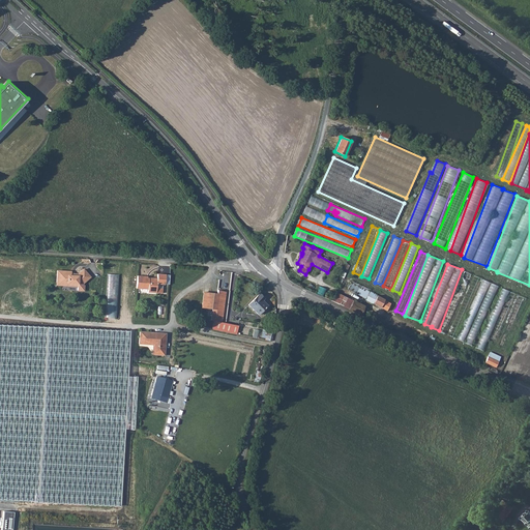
[(71,271),(57,270),(57,283),(64,283),(66,286),(78,286),(78,290),(83,290),(84,289),(83,285),(83,284),(90,276),(84,269),(78,274),(75,273),(75,275),(71,275),(71,273),(71,271)]
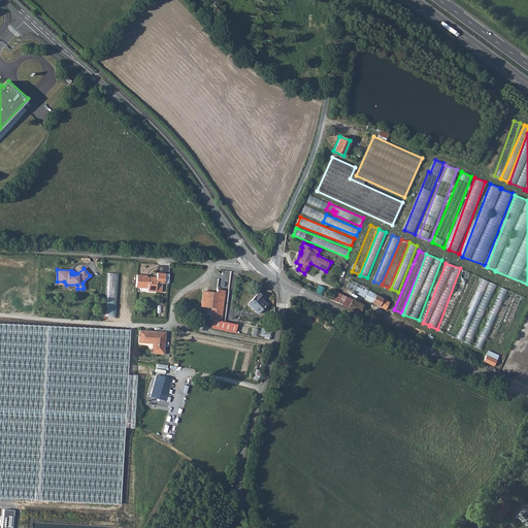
[(446,332),(468,272),(461,270),(438,330),(446,332)]
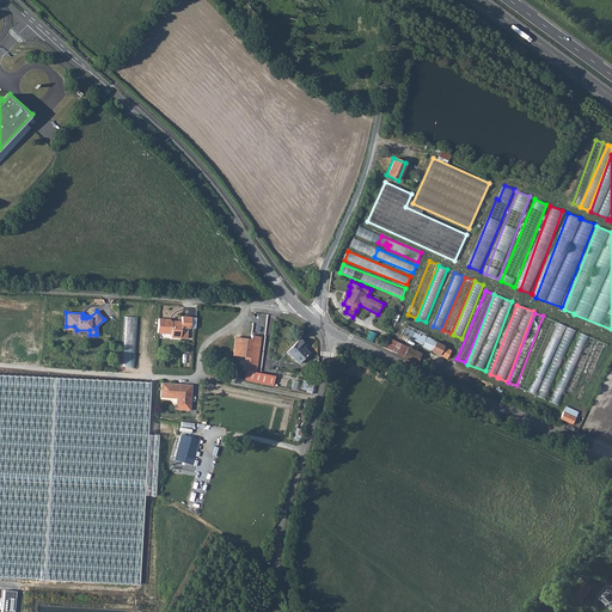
[(136,367),(139,317),(124,317),(123,367),(136,367)]
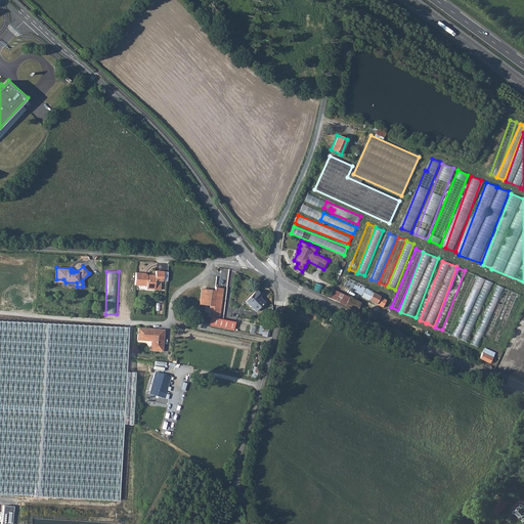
[(145,274),(145,273),(135,273),(135,285),(146,286),(145,289),(155,290),(156,280),(161,280),(163,281),(164,271),(156,271),(156,275),(145,274)]
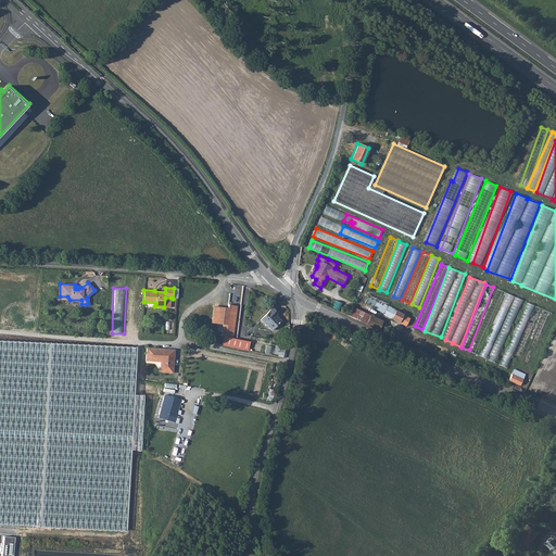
[(472,353),(489,358),(514,295),(505,292),(497,289),(472,353)]
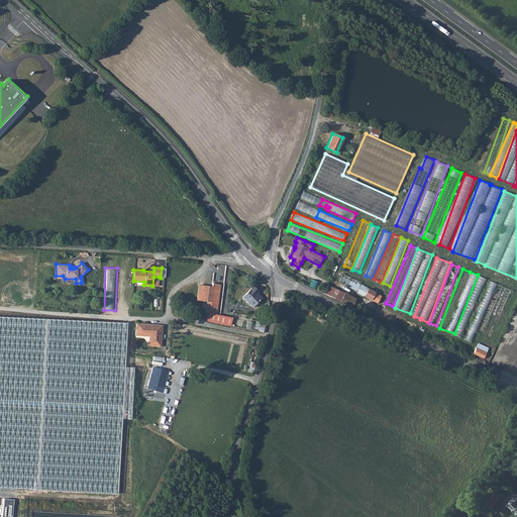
[(342,276),(339,282),(356,291),(360,285),(349,279),(342,276)]
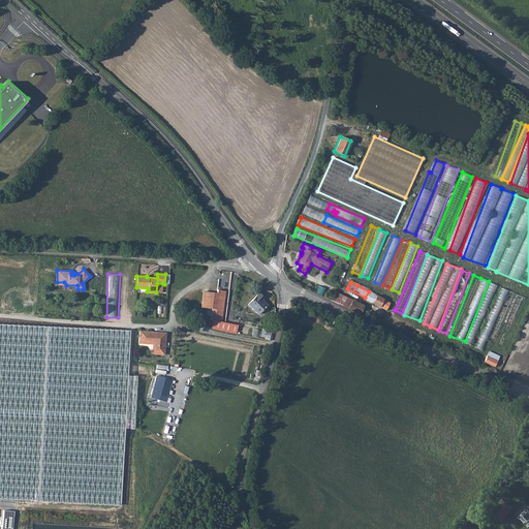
[(490,282),(466,343),(472,345),(497,285),(490,282)]
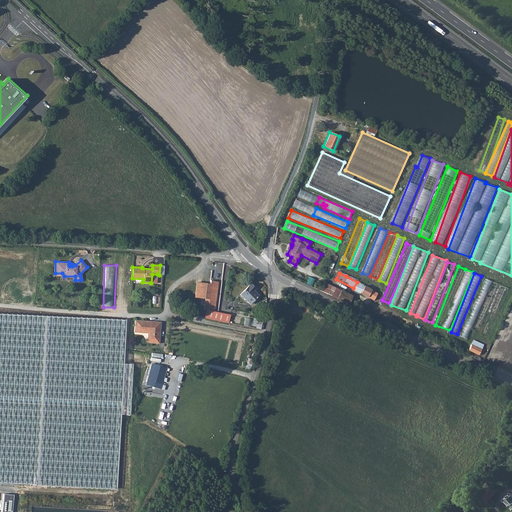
[(468,339),(492,281),(486,278),(462,337),(468,339)]
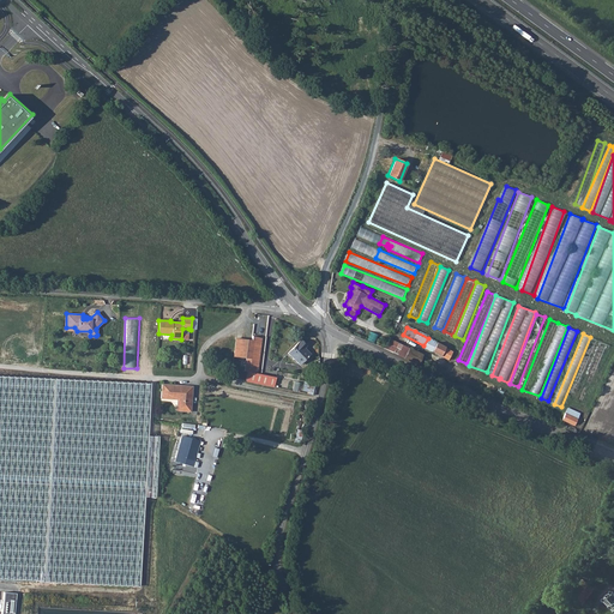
[(247,372),(257,373),(262,338),(252,336),(252,341),(236,338),(234,356),(246,357),(245,371),(247,372)]
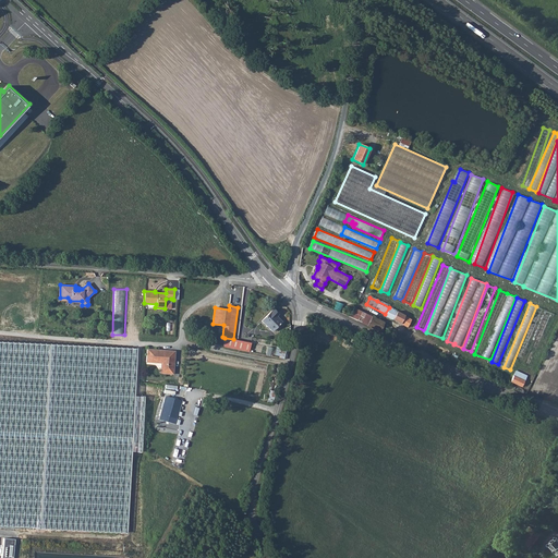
[(348,316),(356,320),(362,312),(352,306),(348,316)]
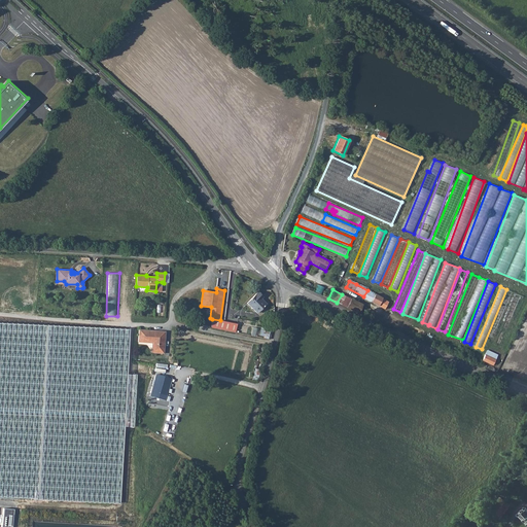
[(382,299),(382,297),(372,292),(367,290),(363,296),(363,297),(384,309),(388,302),(382,299)]
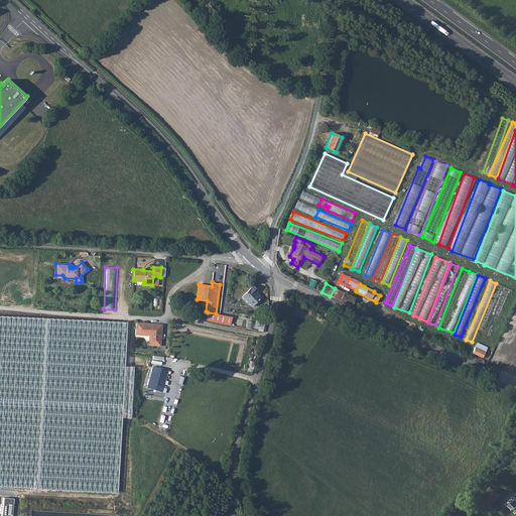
[(477,334),(483,337),(504,287),(497,284),(477,334)]
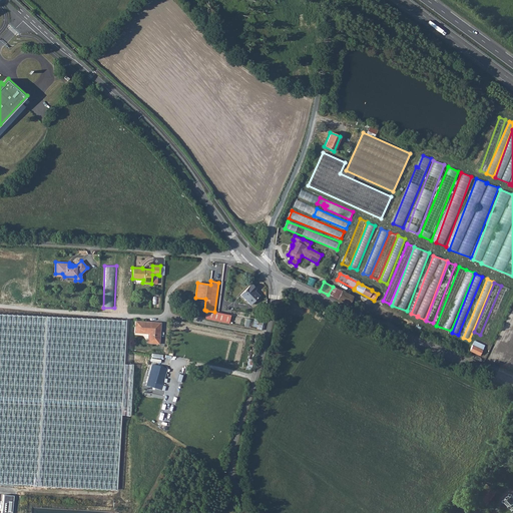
[(255,289),(251,284),(240,295),(250,305),(260,296),(253,291),(255,289)]
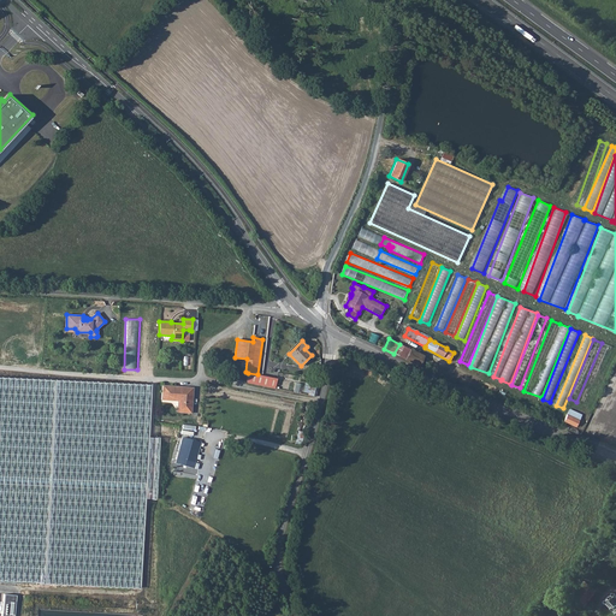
[(587,407),(611,347),(603,343),(579,403),(587,407)]
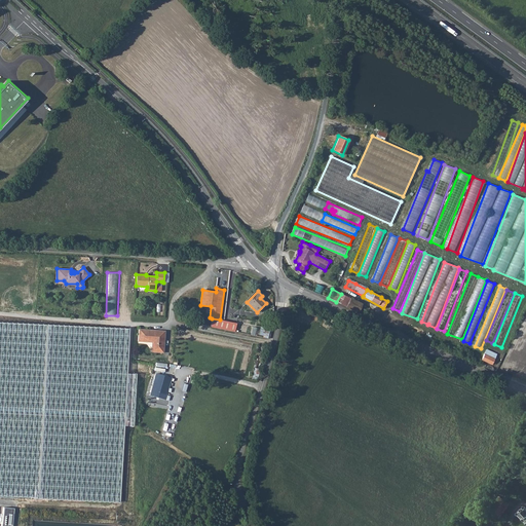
[(360,307),(362,304),(341,294),(336,302),(358,312),(360,307)]
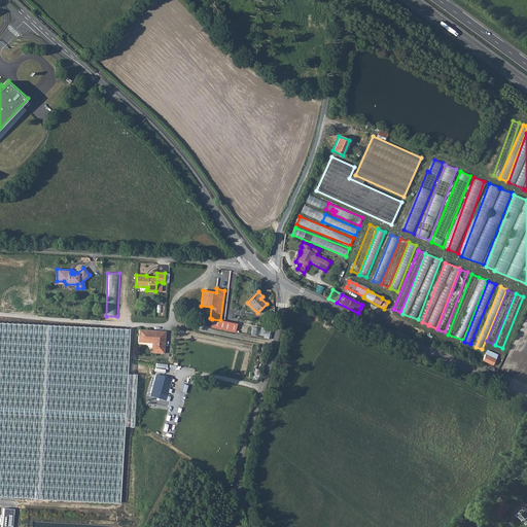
[(369,312),(360,308),(358,313),(366,317),(369,312)]
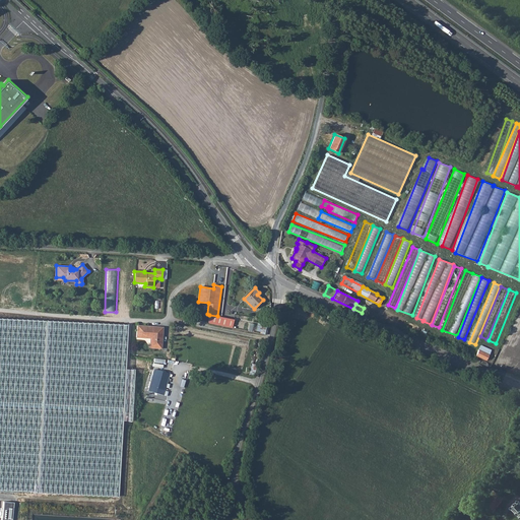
[(208,323),(219,325),(221,317),(217,316),(209,315),(208,323)]
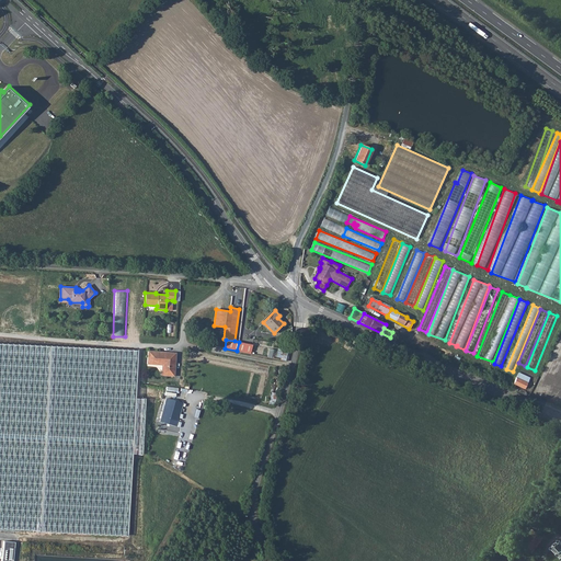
[(247,343),(239,342),(237,351),(244,352),(247,343)]
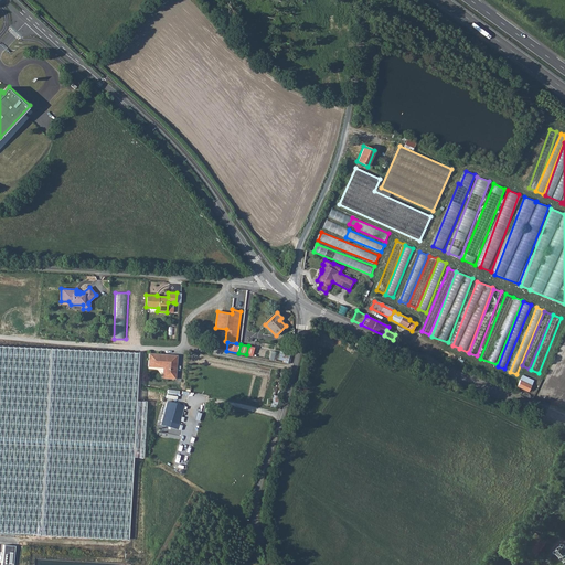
[(0,533),(41,535),(129,540),(134,457),(144,457),(146,401),(136,401),(138,353),(50,349),(0,347),(0,533)]
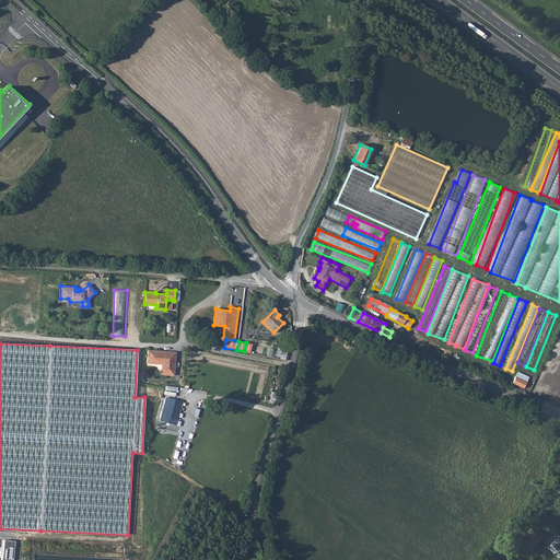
[(175,352),(148,350),(147,363),(162,364),(161,374),(174,375),(175,352)]
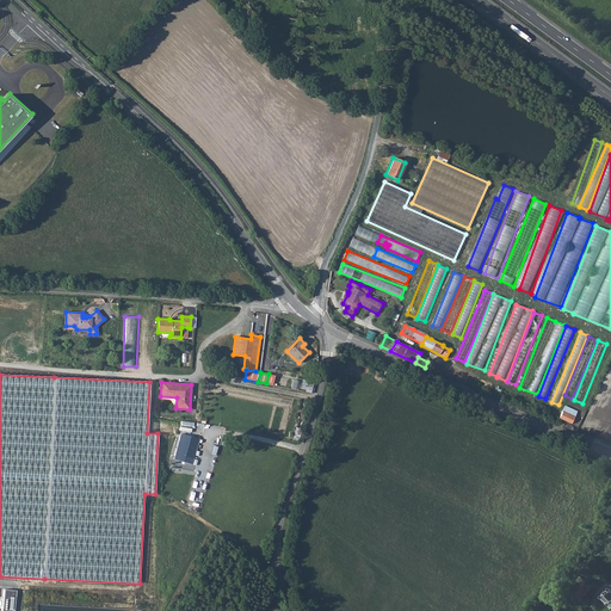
[(574,417),(571,415),(562,412),(559,418),(571,424),(572,423),(574,417)]
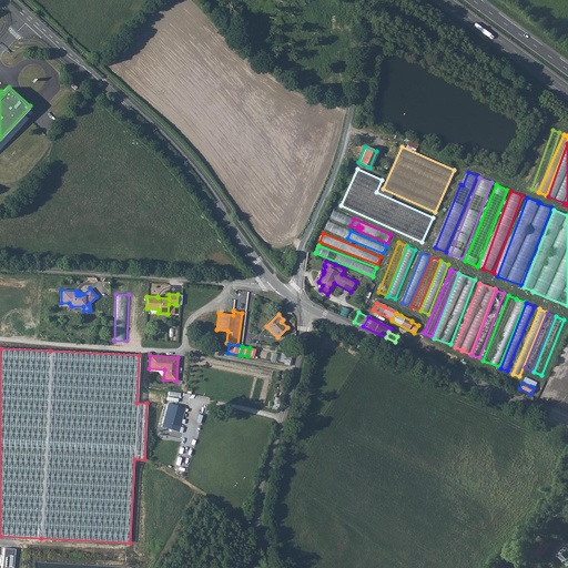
[(179,432),(185,408),(168,404),(162,427),(179,432)]
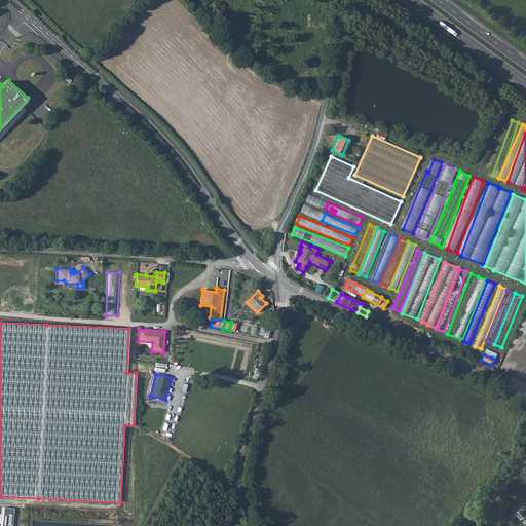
[(155,406),(153,413),(160,415),(162,407),(155,406)]
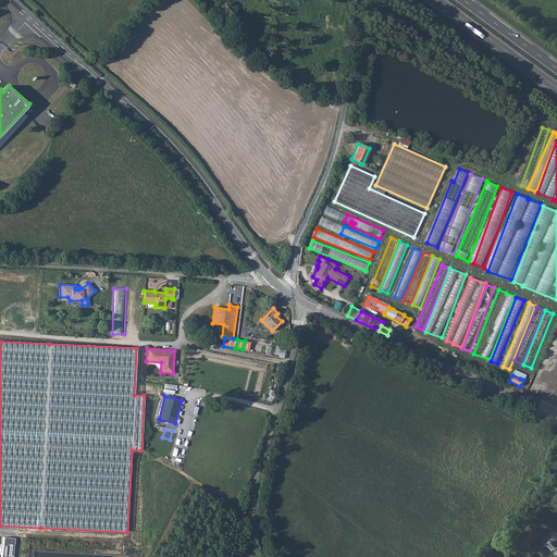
[(163,444),(159,452),(168,455),(171,447),(163,444)]
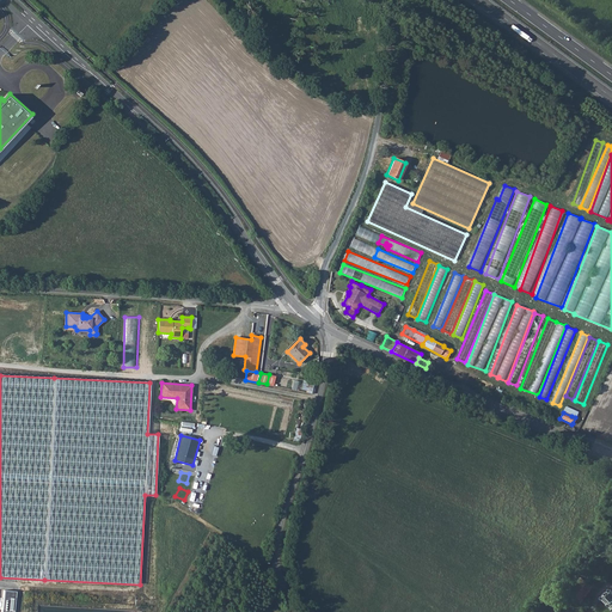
[(14,611),(16,592),(4,591),(1,611),(14,611)]
